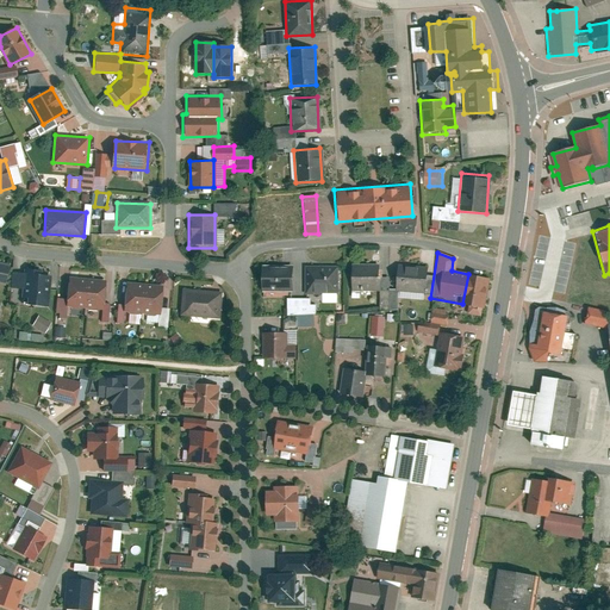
[(423,265),(396,265),(396,288),(423,288),(423,265)]
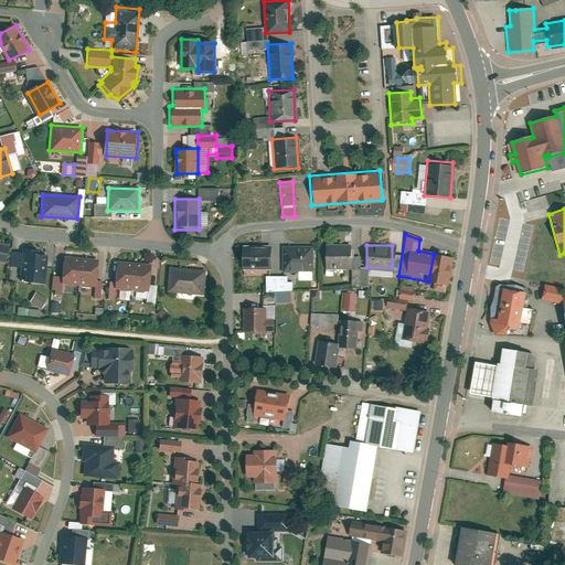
[(312,248),(281,246),(280,270),(311,272),(312,248)]
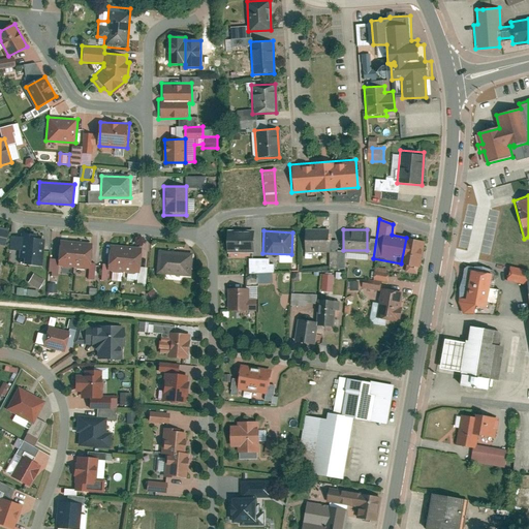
[(328,230),(305,230),(304,249),(328,250),(328,230)]
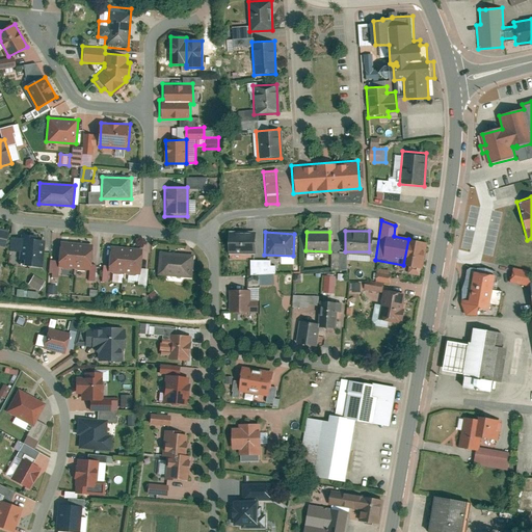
[(254,234),(229,233),(229,253),(254,253),(254,234)]
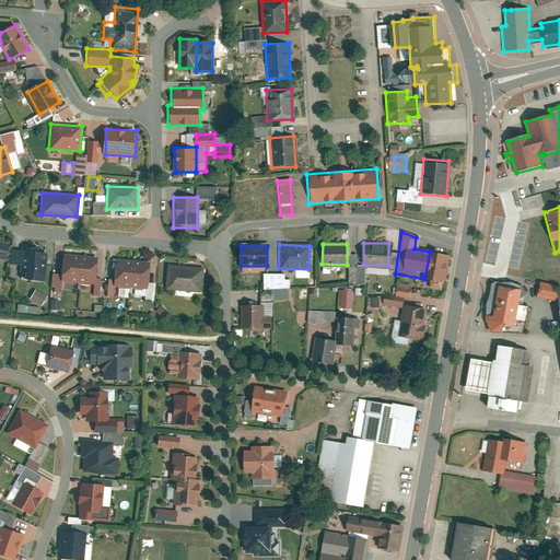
[(49,253),(24,248),(20,278),(45,281),(49,253)]
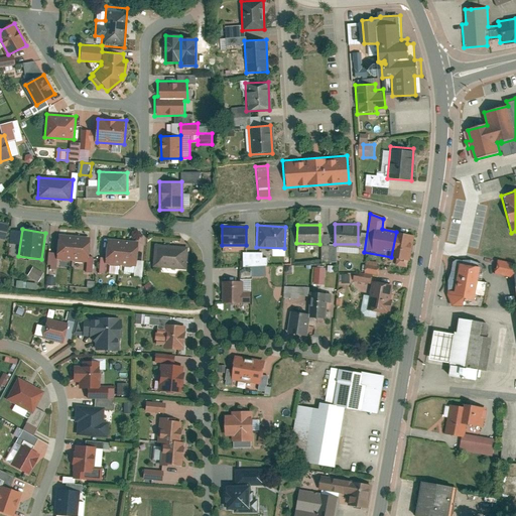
[(415,235),(396,232),(391,257),(411,261),(415,235)]
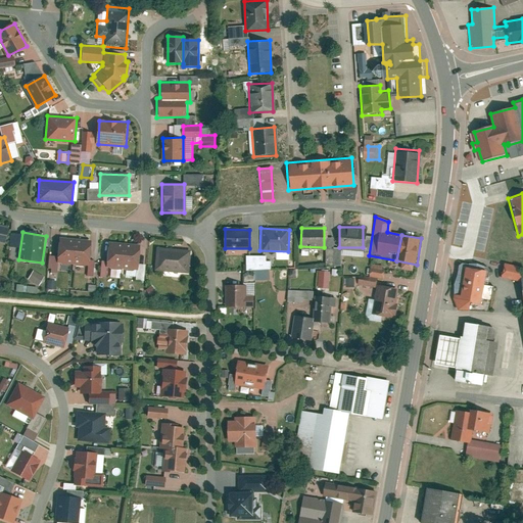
[(75,241),(60,240),(58,263),(73,264),(75,241)]
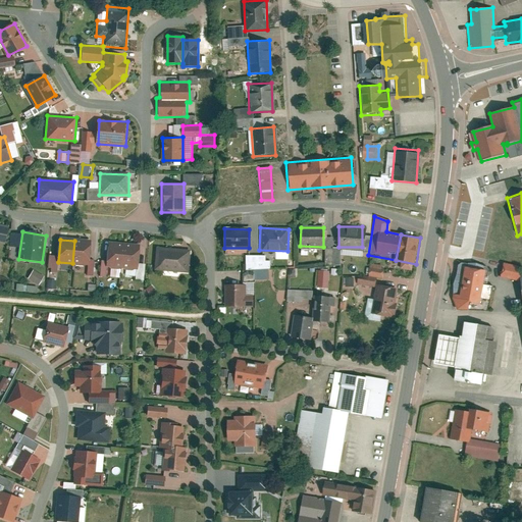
[(90,243),(74,241),(72,263),(88,265),(90,243)]
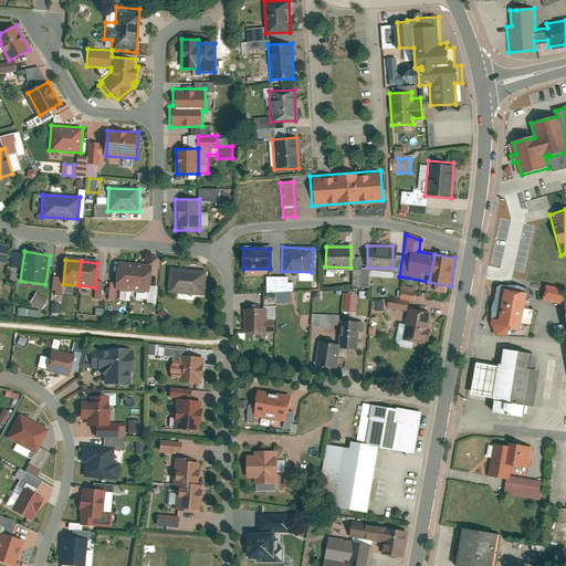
[(134,265),(117,264),(116,289),(132,290),(134,265)]
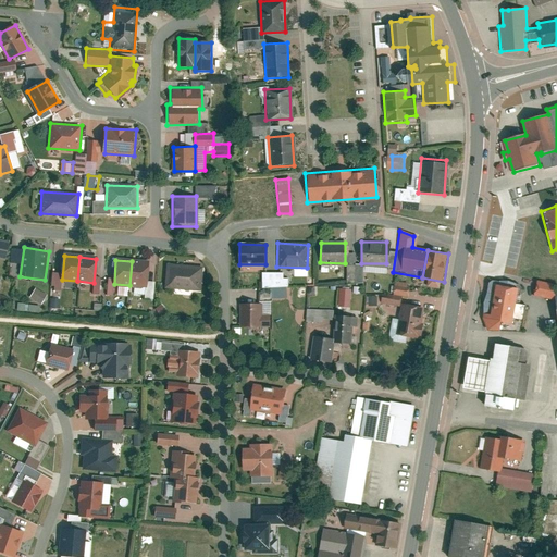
[(148,263),(132,261),(130,285),(146,286),(148,263)]
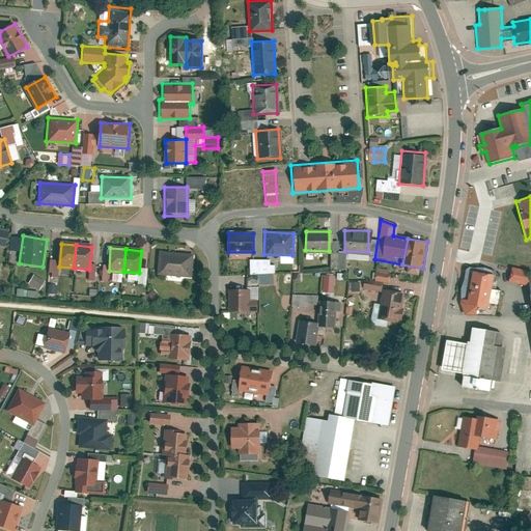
[(195,253),(160,250),(158,274),(193,276),(195,253)]
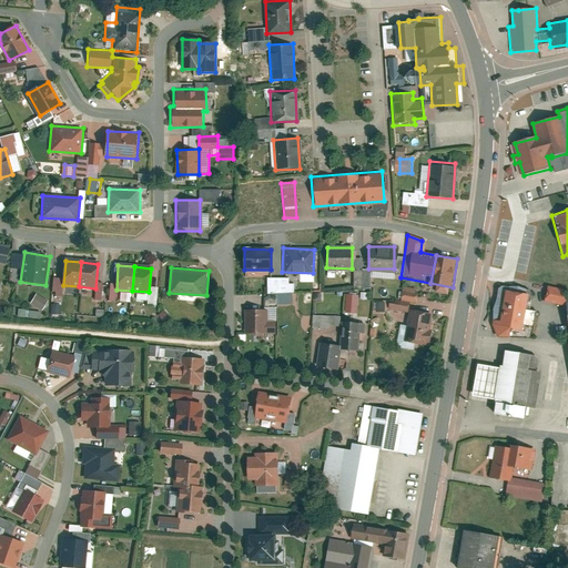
[(567,297),(566,298),(565,288),(548,285),(545,301),(567,305),(567,316),(567,297)]
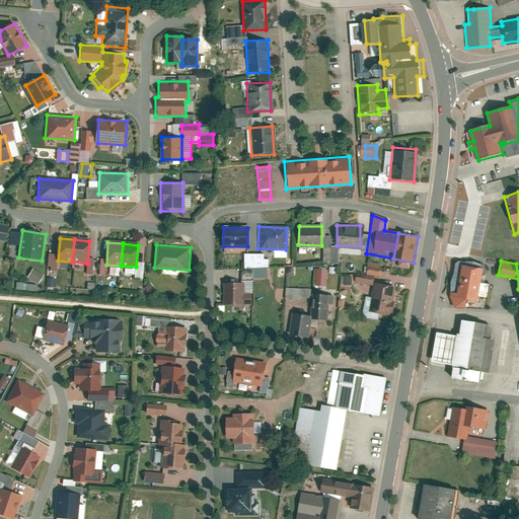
[(370,276),(385,277),(386,265),(371,264),(370,276)]
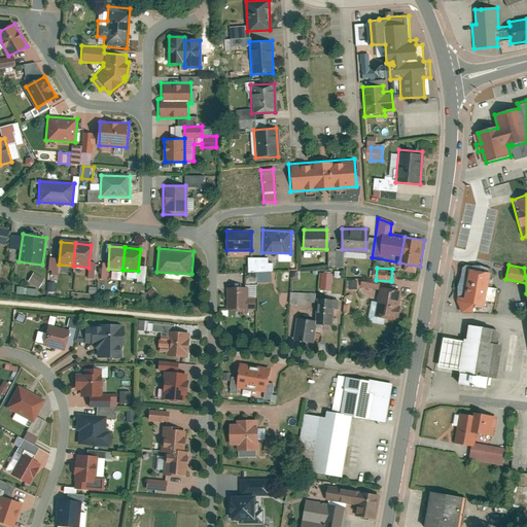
[(490,271),(468,268),(465,295),(459,295),(458,301),(462,312),(472,312),(473,304),(485,306),(490,271)]
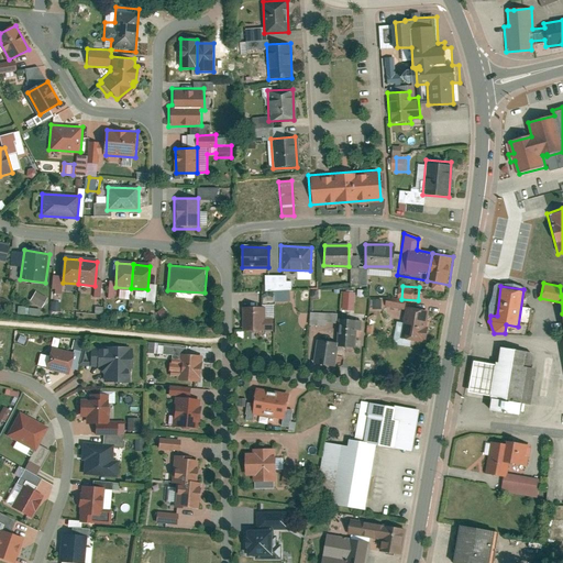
[(345,309),(357,310),(359,291),(346,290),(345,309)]
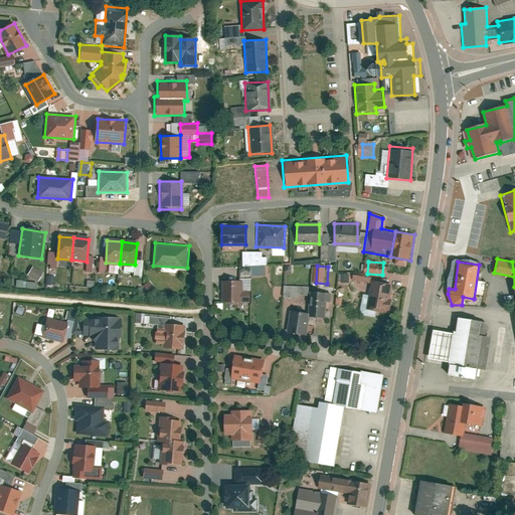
[(35,267),(30,275),(40,281),(45,273),(35,267)]
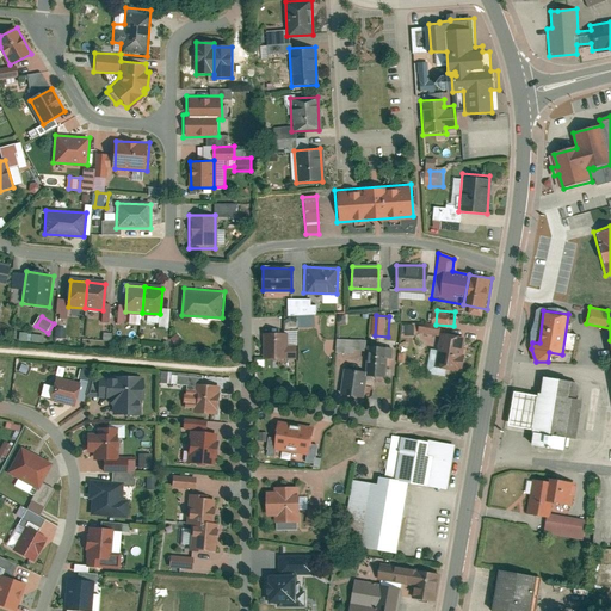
[(56,343),(67,344),(67,328),(57,328),(56,343)]
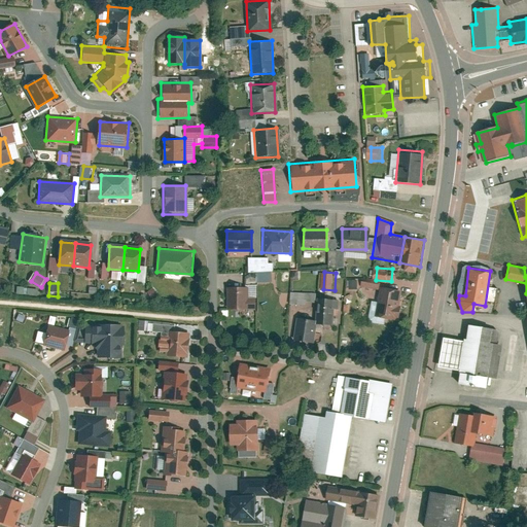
[(248,287),(227,287),(227,310),(248,310),(248,287)]
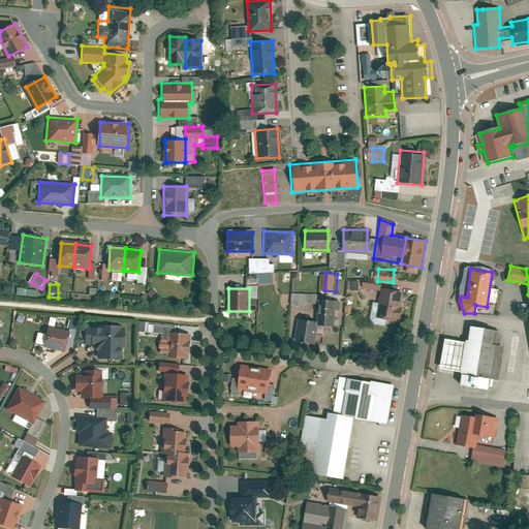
[(402,293),(380,290),(376,317),(397,321),(402,293)]
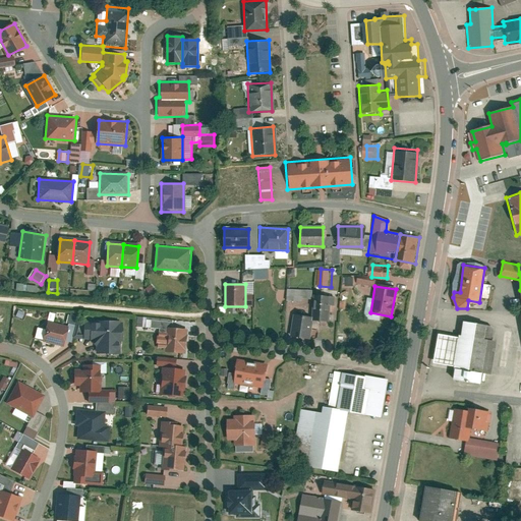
[(335,297),(314,295),(312,322),(334,323),(335,297)]
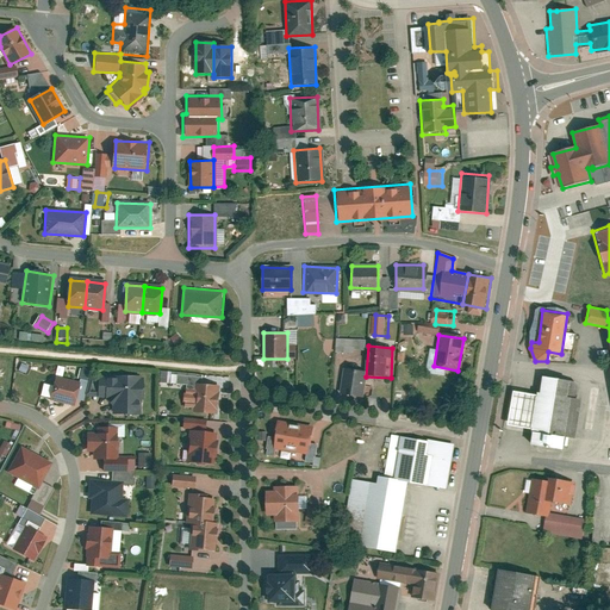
[(81,378),(91,380),(93,371),(82,368),(81,378)]
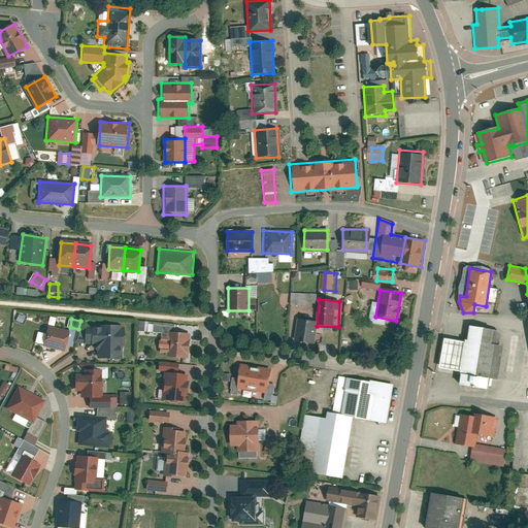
[(316,322),(298,319),(295,341),(312,344),(316,322)]
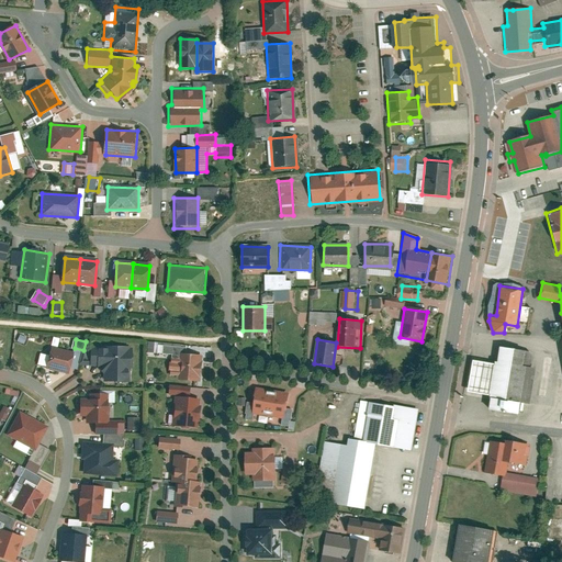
[(75,350),(54,346),(49,367),(70,371),(75,350)]
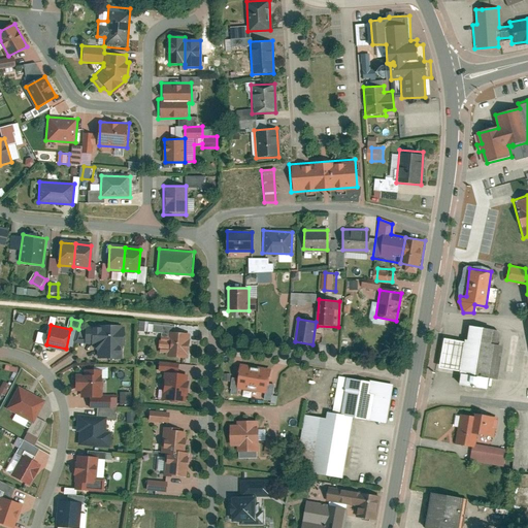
[(465,336),(465,339),(460,369),(462,370),(460,382),(488,387),(490,375),(498,377),(503,344),(489,342),(492,329),(470,325),(468,337),(465,336)]
